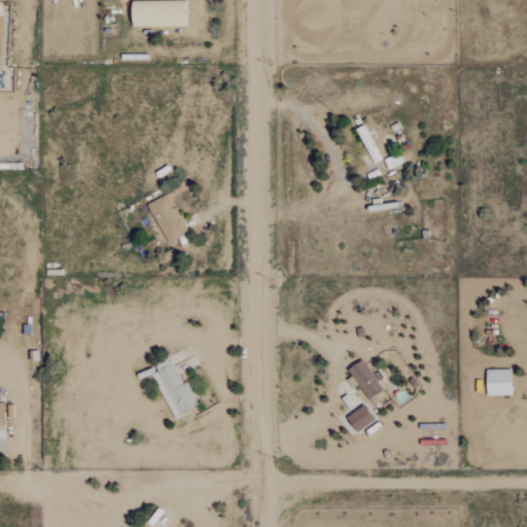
[(183,0),(130,2),(130,27),(183,26),(183,0)]
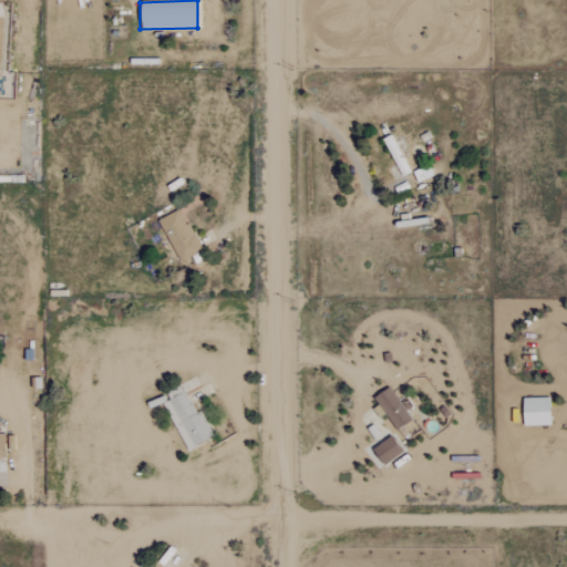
[(410,173),(401,152),(392,155),(401,176),(410,173)]
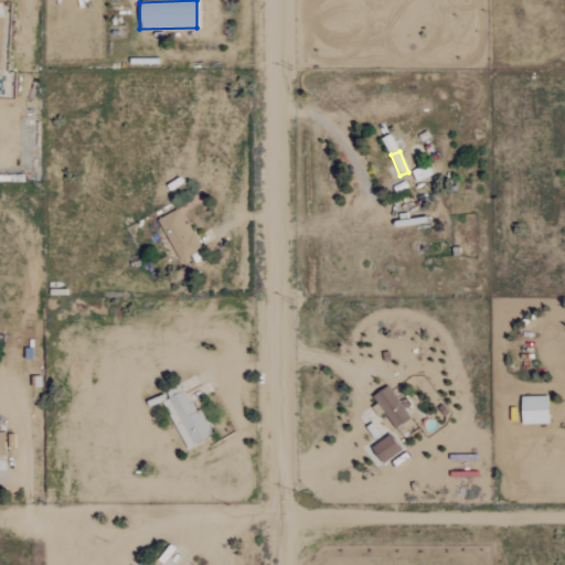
[(178,262),(200,249),(179,208),(157,219),(178,262)]
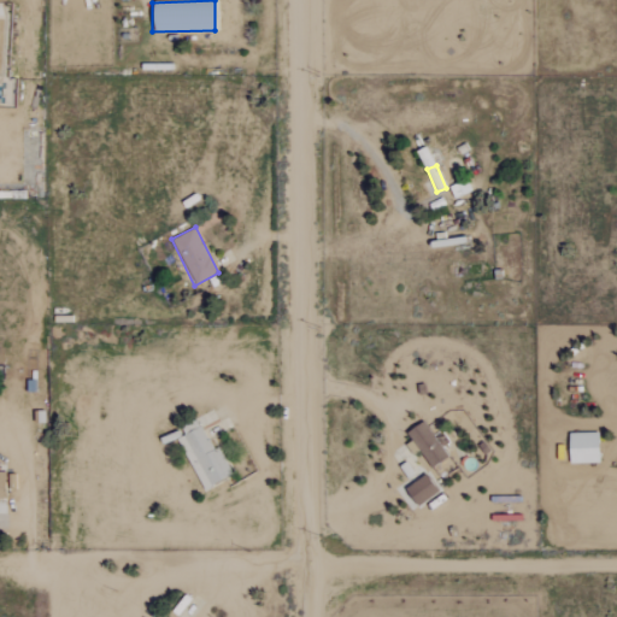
[(428,468),(446,457),(424,421),(406,432),(428,468)]
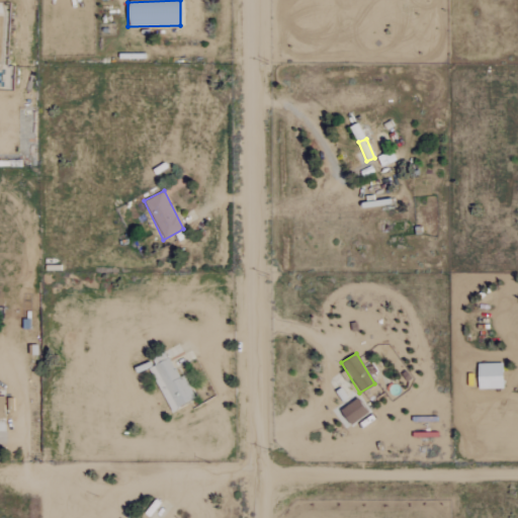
[(170,412),(192,401),(171,356),(148,367),(170,412)]
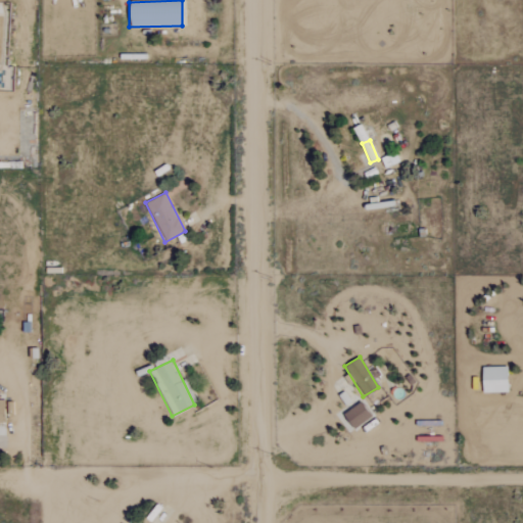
[(482,367),(482,392),(508,392),(508,367),(482,367)]
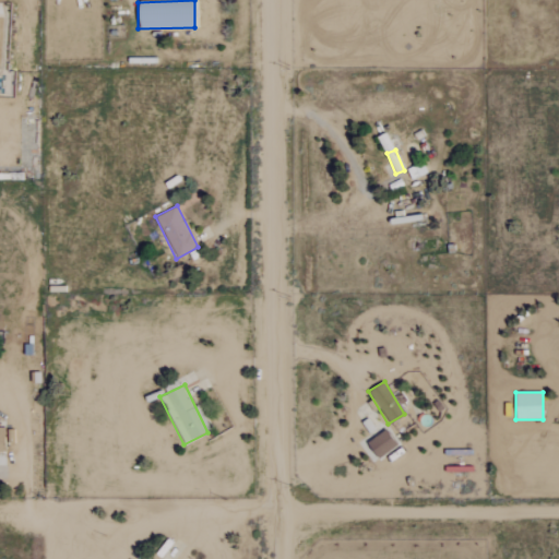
[(366,443),(377,459),(396,445),(387,430),(366,443)]
